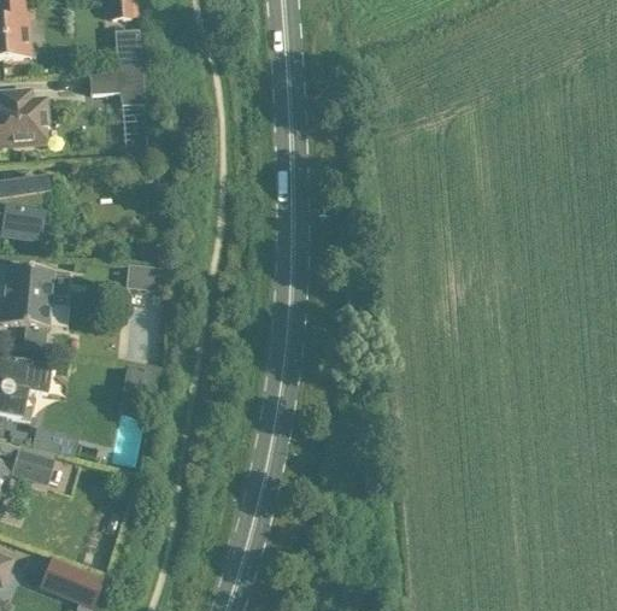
[(0,56),(31,54),(27,0),(0,0),(0,56)]
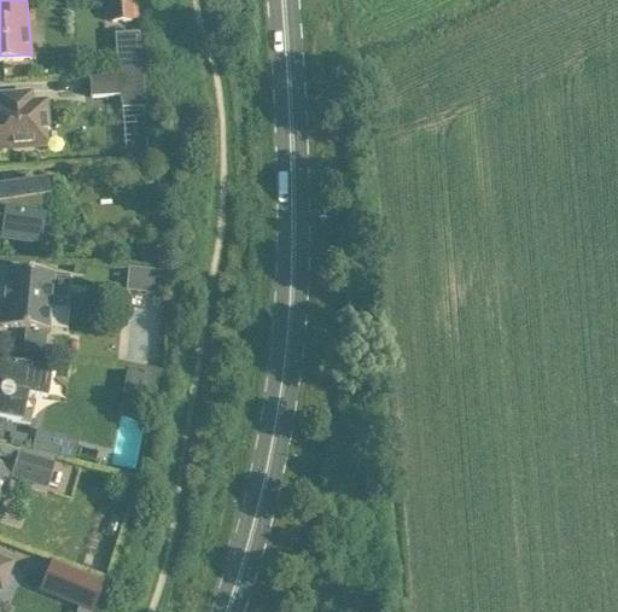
[(109,0),(110,18),(132,17),(130,0),(109,0)]
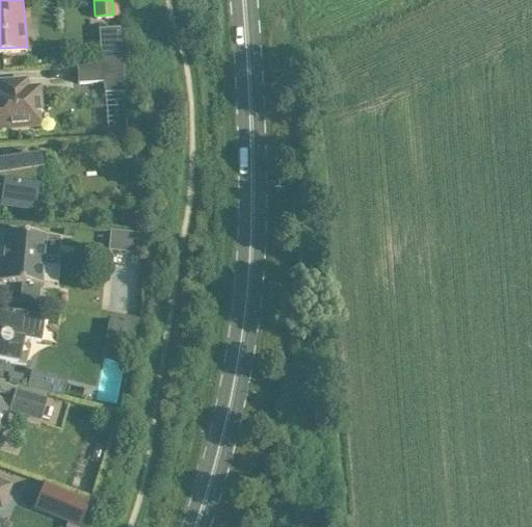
[(118,20),(99,22),(102,57),(122,55),(120,37),(118,20)]
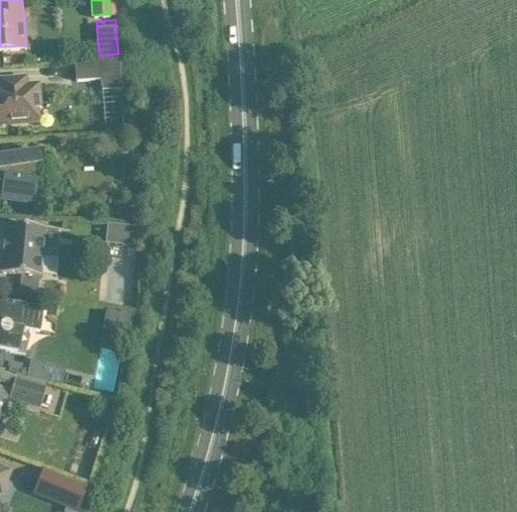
[(120,84),(118,54),(99,56),(74,58),(75,77),(99,76),(101,86),(120,84)]
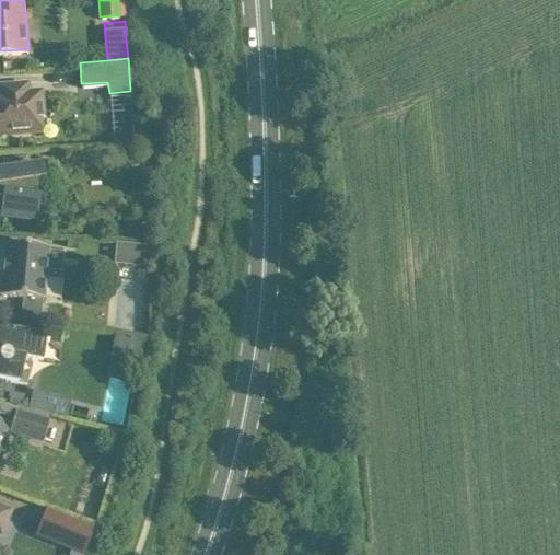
[(27,80),(20,80),(0,81),(0,127),(8,127),(8,130),(30,129),(41,128),(39,107),(43,107),(42,87),(27,88),(27,80)]
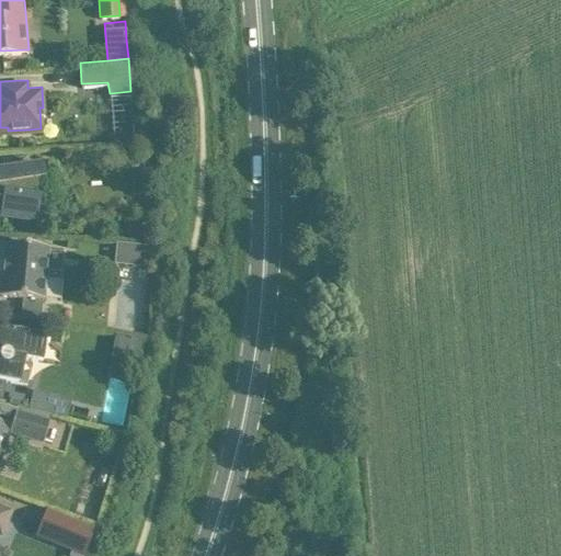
[(0,210),(22,213),(37,215),(43,176),(45,176),(43,160),(0,166),(0,182),(4,182),(4,188),(3,188),(0,210)]
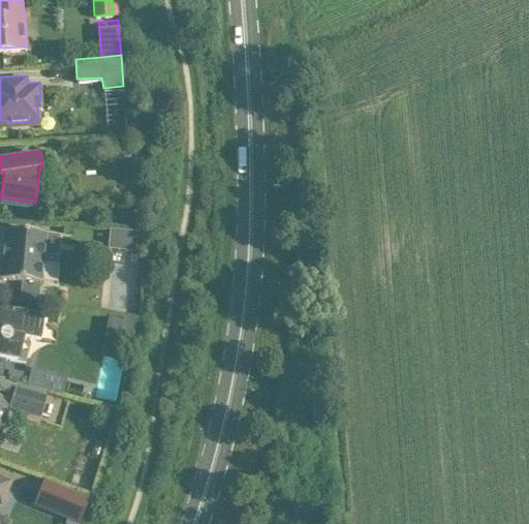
[(98,206),(98,215),(109,216),(110,206),(98,206)]
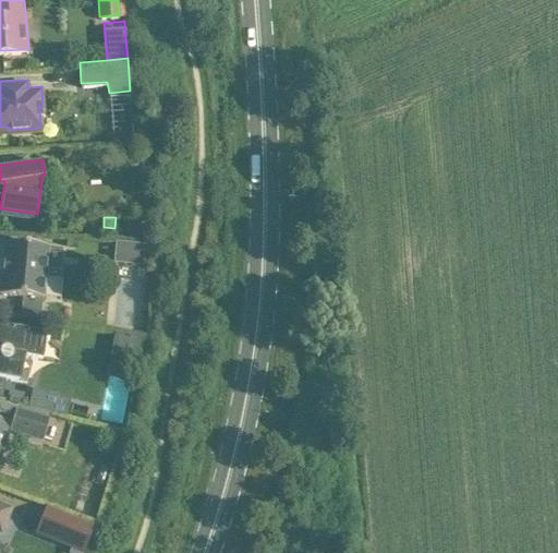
[(113,259),(148,262),(150,240),(114,237),(113,259)]
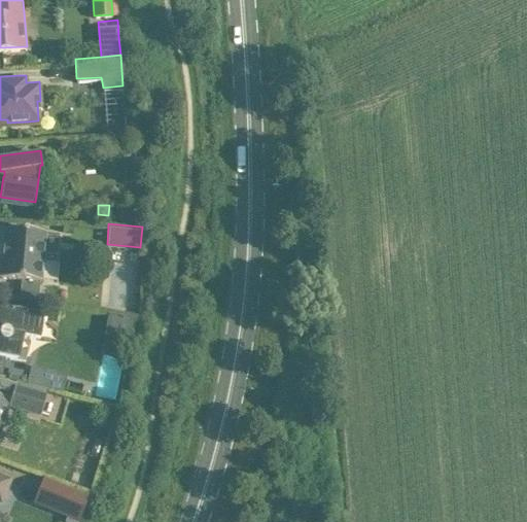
[(59,231),(45,230),(45,229),(4,225),(0,274),(41,278),(43,250),(57,251),(59,231)]
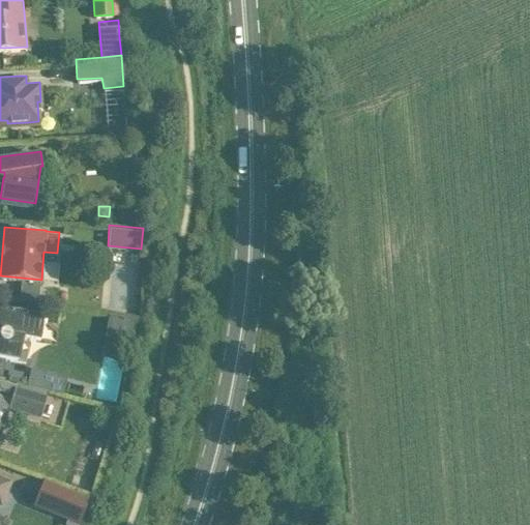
[(0,352),(26,358),(31,337),(39,339),(43,318),(39,316),(40,315),(35,313),(30,311),(24,309),(19,308),(12,308),(6,308),(1,309),(0,308),(0,352)]
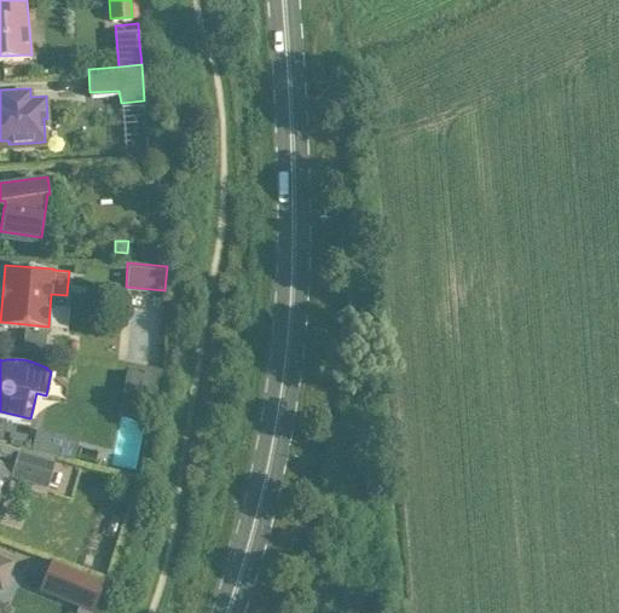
[(158,368),(128,364),(122,392),(145,397),(144,403),(152,404),(158,368)]
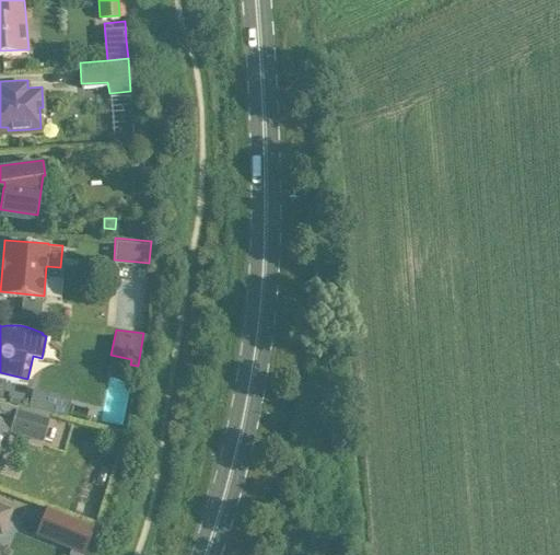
[(28,385),(25,402),(56,408),(59,392),(28,385)]
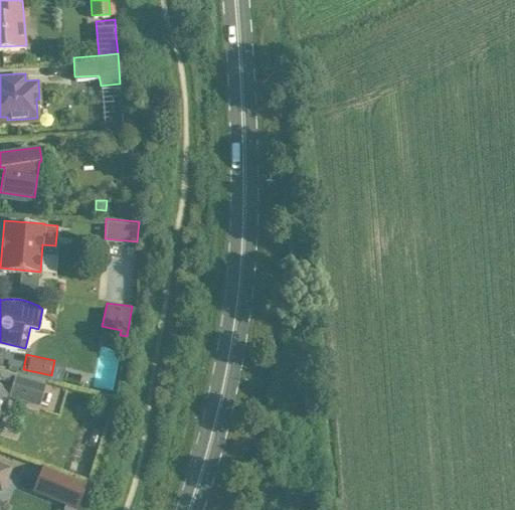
[(14,375),(11,386),(0,382),(0,412),(7,391),(40,401),(45,384),(14,375)]
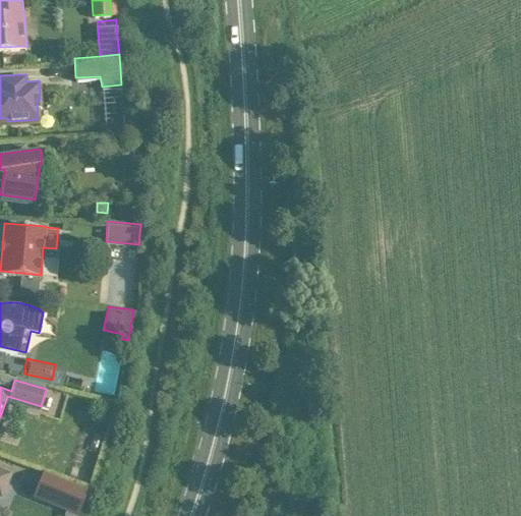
[(0,492),(0,493),(9,471),(0,467),(0,492)]
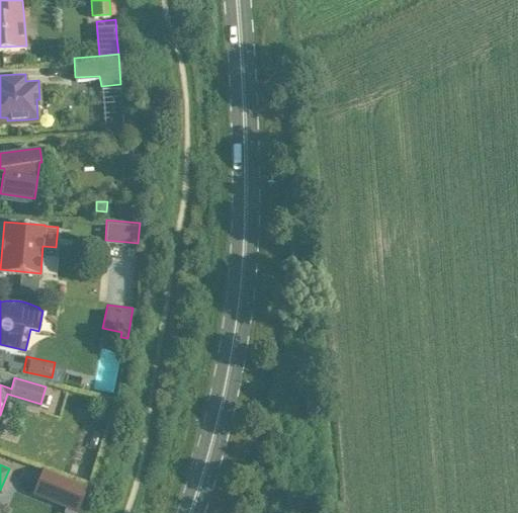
[(90,480),(92,471),(86,468),(84,478),(90,480)]
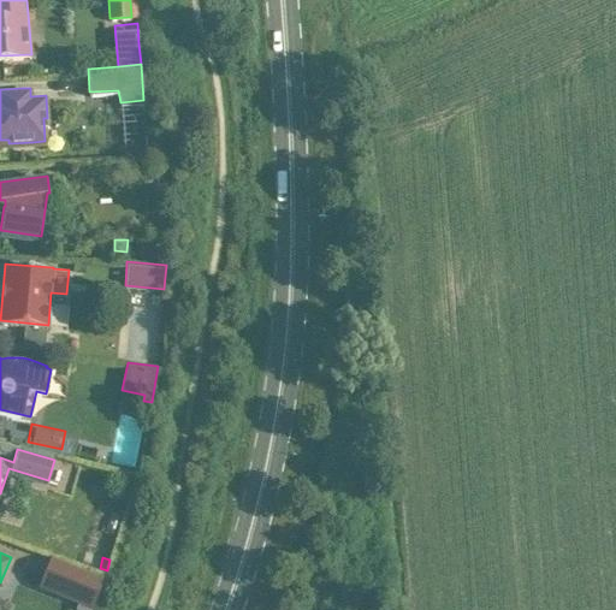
[(77,567),(66,593),(92,604),(104,578),(77,567)]
